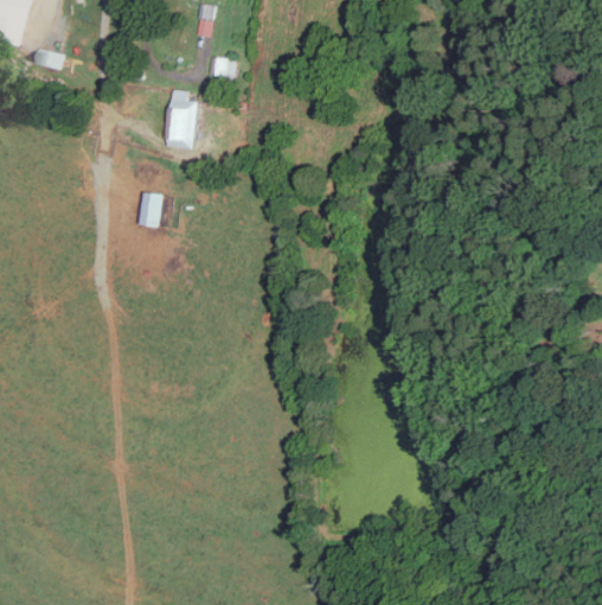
[(19,0),(0,0),(0,44),(10,46),(19,0)]
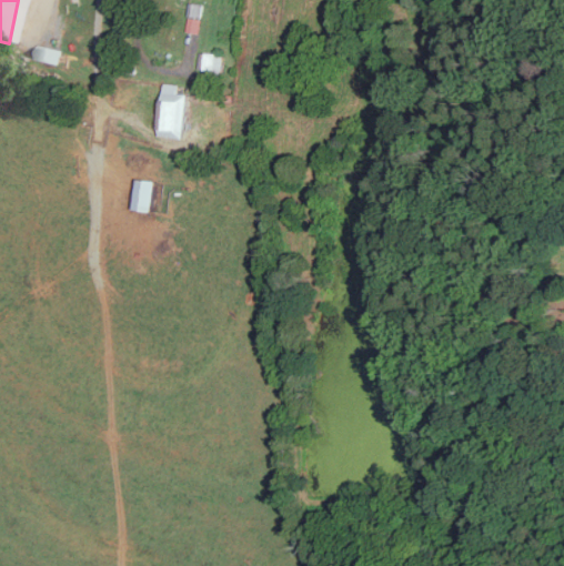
[(195,34),(200,6),(187,3),(182,32),(195,34)]
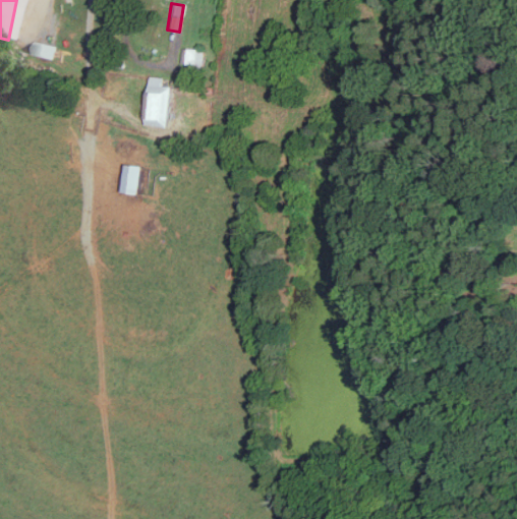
[(53,61),(56,48),(34,43),(31,55),(53,61)]
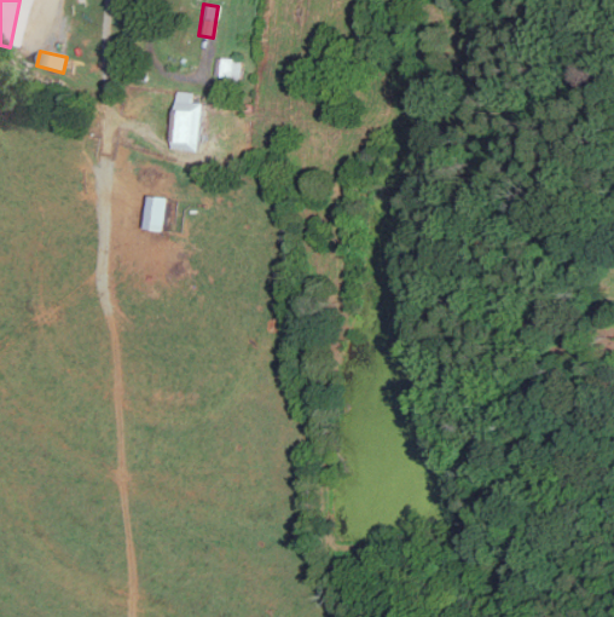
[(192,93),(173,92),(171,150),(198,151),(200,103),(192,103),(192,93)]
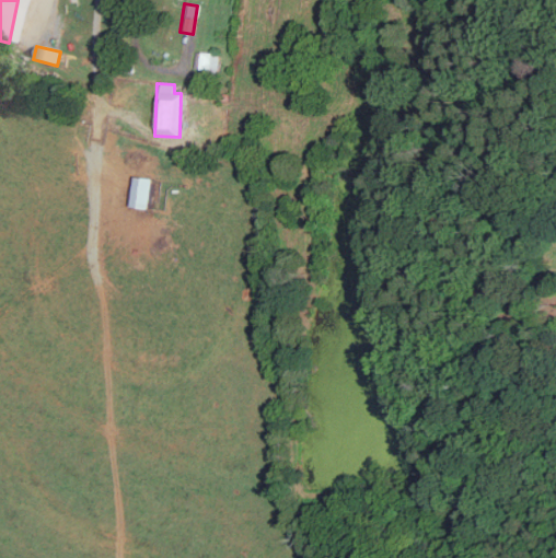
[(148,210),(150,179),(132,177),(129,208),(148,210)]
